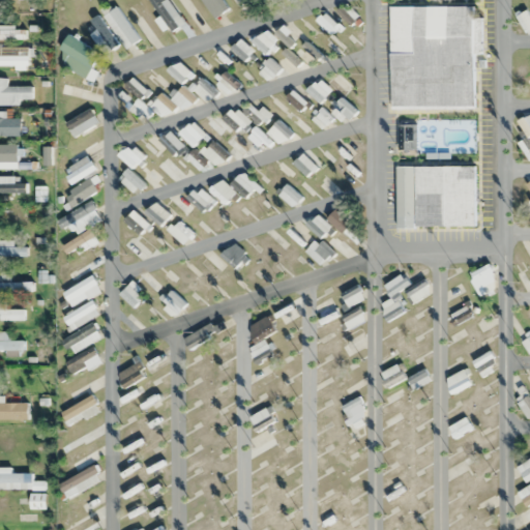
[(151,0),(170,32),(182,25),(168,0),(151,0)]
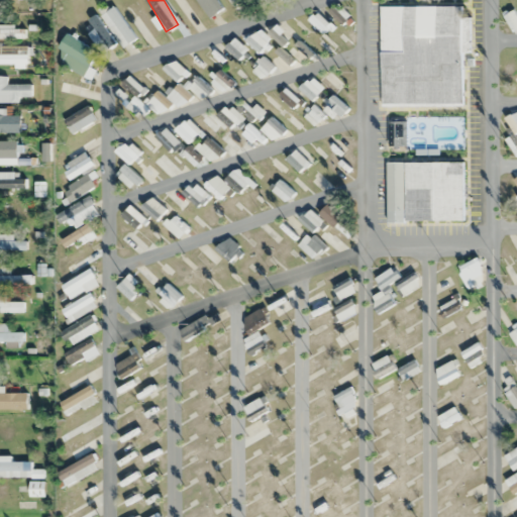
[(196,0),(209,18),(221,9),(214,0),(196,0)]
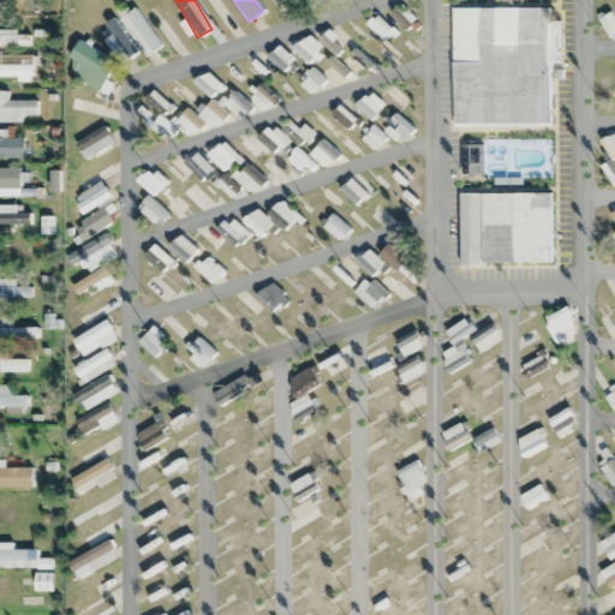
[(269,0),(278,11),(291,1),(288,0),(269,0)]
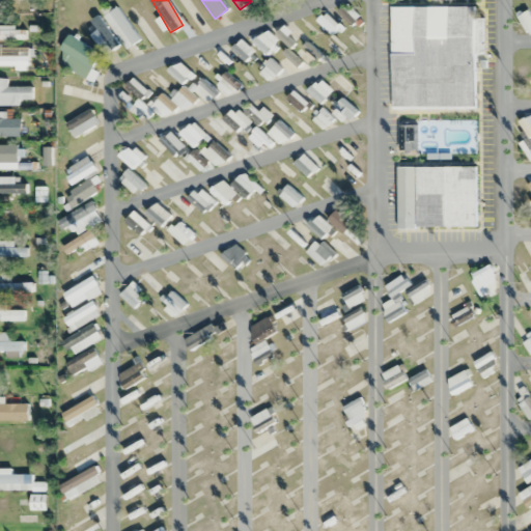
[(530,0),(521,0),(527,8),(530,5),(530,0)]
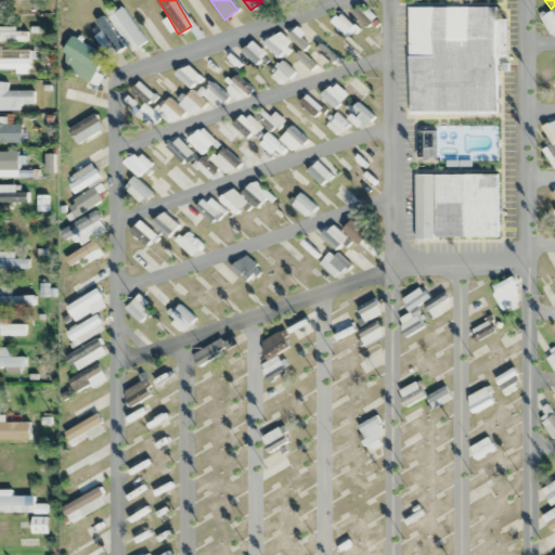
[(138,7),(160,38),(167,33),(144,2),(138,7)]
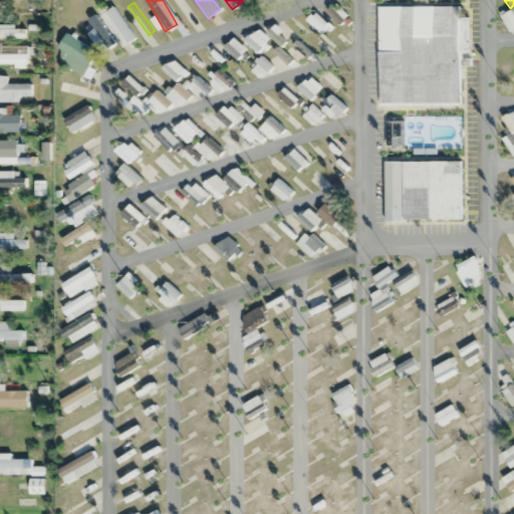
[(459,6),(378,6),(377,106),(459,107),(459,52),(467,52),(467,17),(459,17),(459,6)]
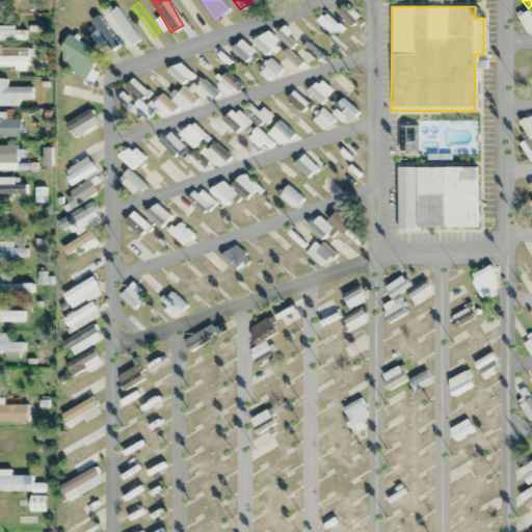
[(531,31),(531,16),(529,11),(519,17),(528,34),(531,31)]
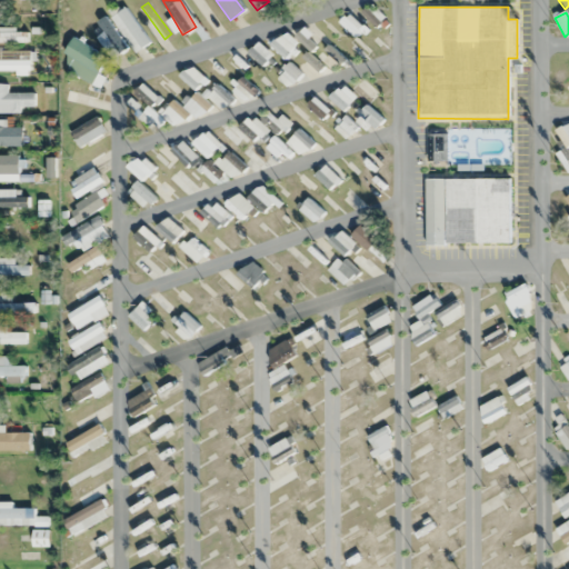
[(341,21),(358,37),(365,29),(347,13),(341,21)]
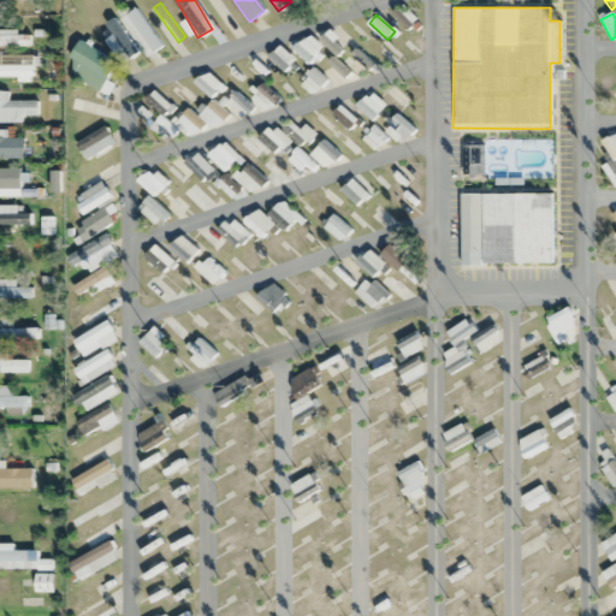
[(104,39),(123,64),(137,52),(112,19),(104,25),(111,34),(104,39)]
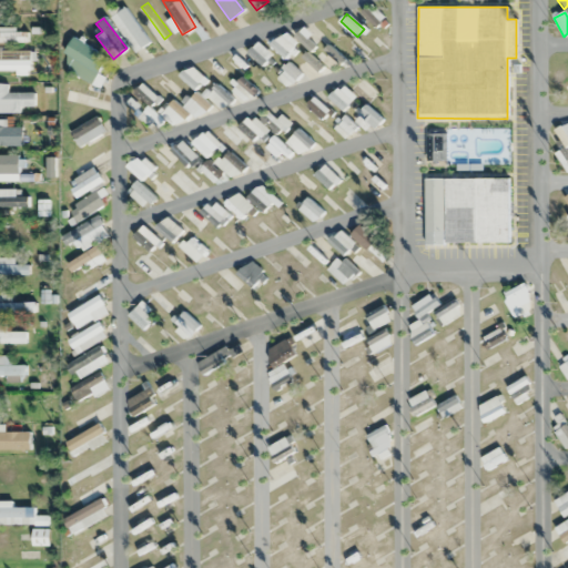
[(335,41),(340,34),(325,24),(321,31),(335,41)]
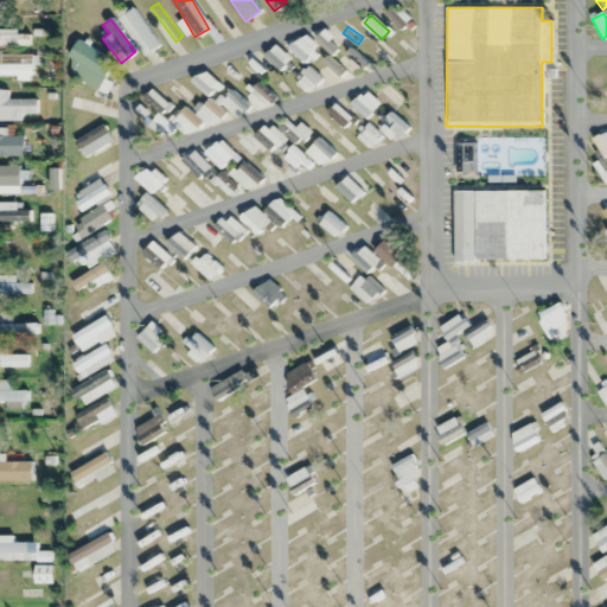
[(0,44),(29,45),(29,32),(0,31),(0,44)]
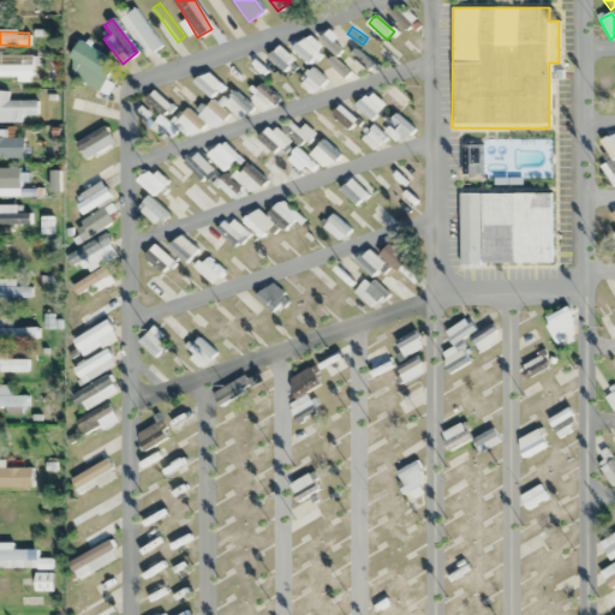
[(311,64),(321,54),(302,39),(293,48),(311,64)]
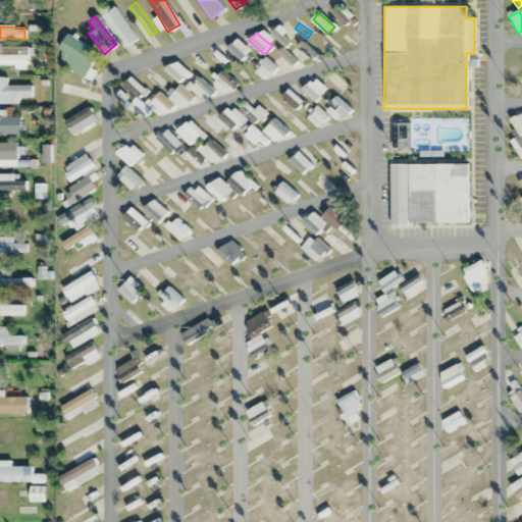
[(96,58),(67,37),(59,49),(75,61),(70,67),(83,76),(96,58)]
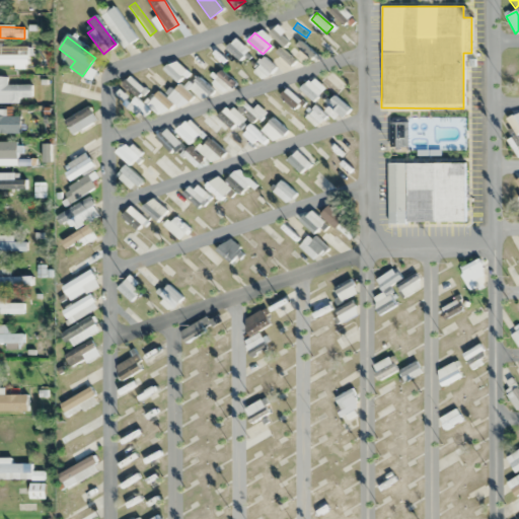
[(247,51),(235,39),(226,48),(237,60),(247,51)]
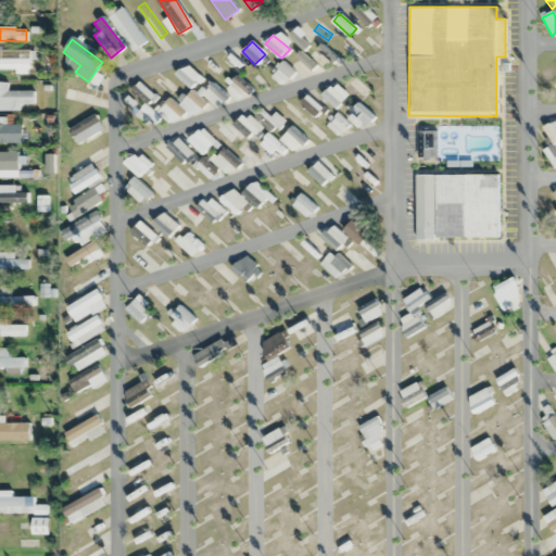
[(338,58),(325,45),(317,53),(330,66),(338,58)]
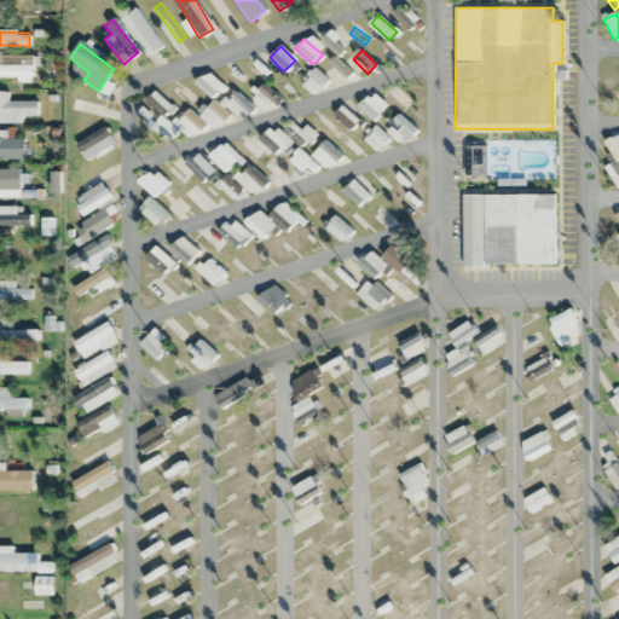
[(35,55),(0,55),(0,76),(35,77),(35,55)]
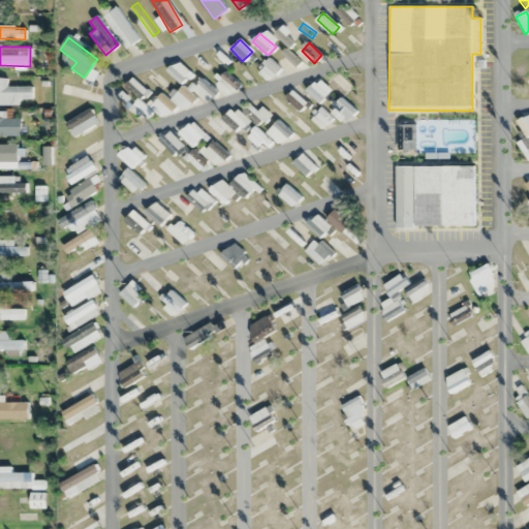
[(231,59),(219,47),(210,56),(222,68),(231,59)]
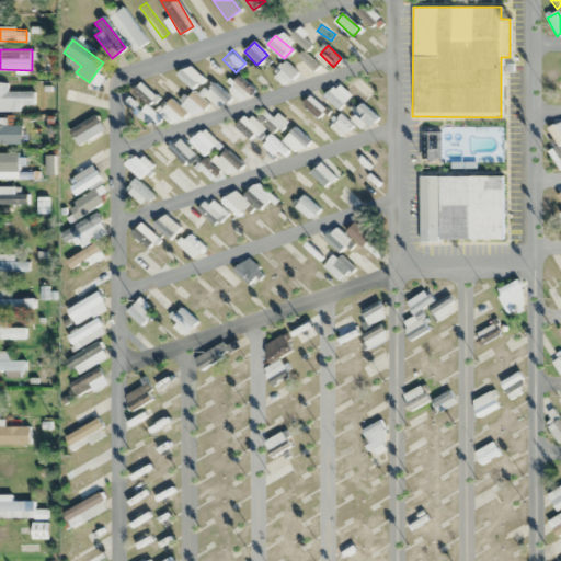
[(297,60),(302,77),(316,72),(310,56),(297,60)]
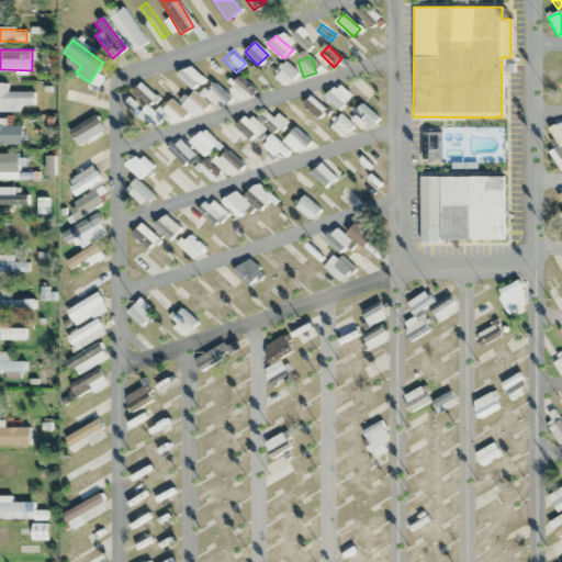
[(202,68),(215,81),(224,72),(210,59),(202,68)]
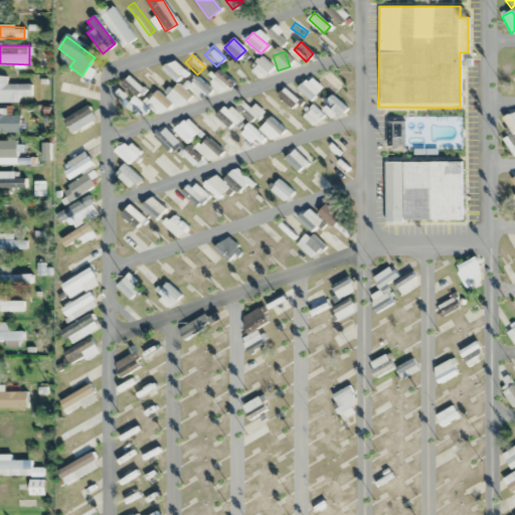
[(249,70),(261,80),(273,66),(262,56),(249,70)]
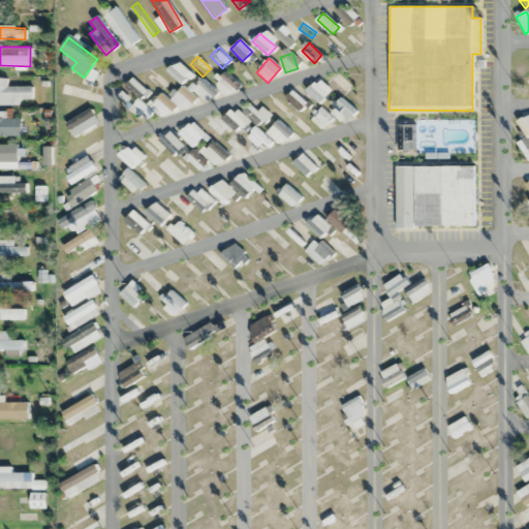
[(168,69),(182,83),(190,74),(178,61),(168,69)]
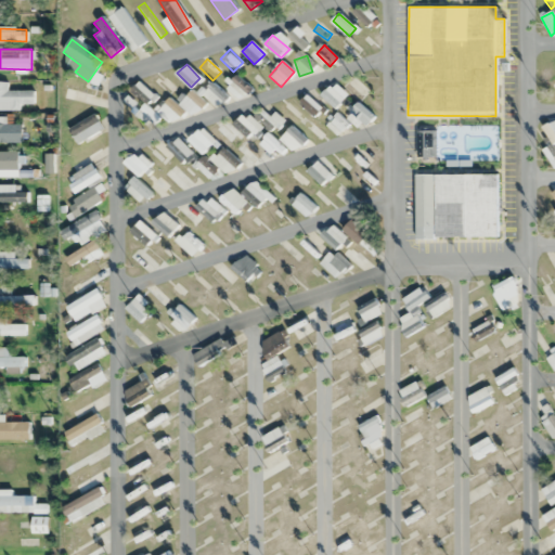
[(369,92),(352,76),(341,86),(358,102),(369,92)]
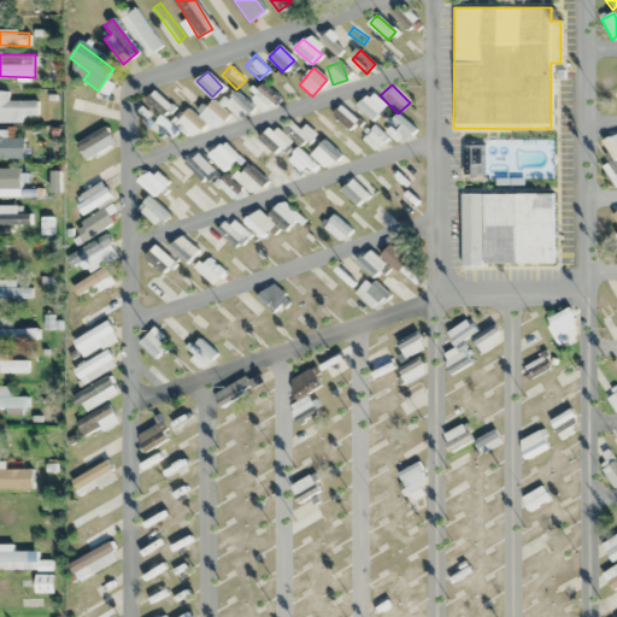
[(254,95),(274,106),(280,98),(259,86),(254,95)]
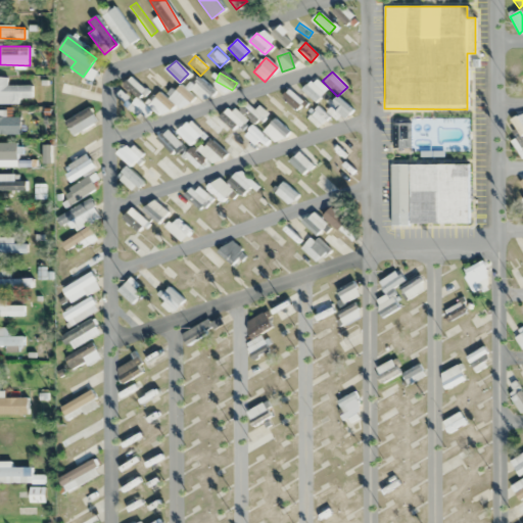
[(0,75),(0,103),(19,103),(19,98),(32,97),(32,85),(6,85),(6,76),(0,75)]
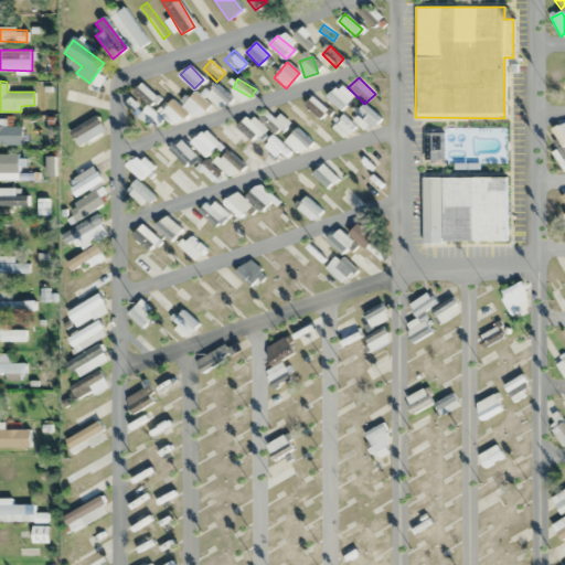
[(92,106),(96,89),(63,81),(59,98),(92,106)]
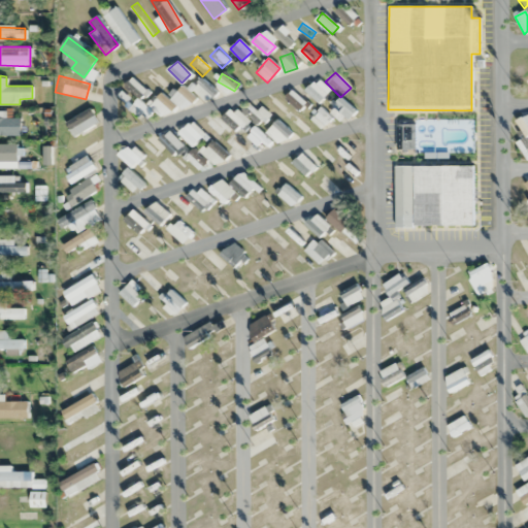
[(325,95),(314,83),(306,90),(318,101),(325,95)]
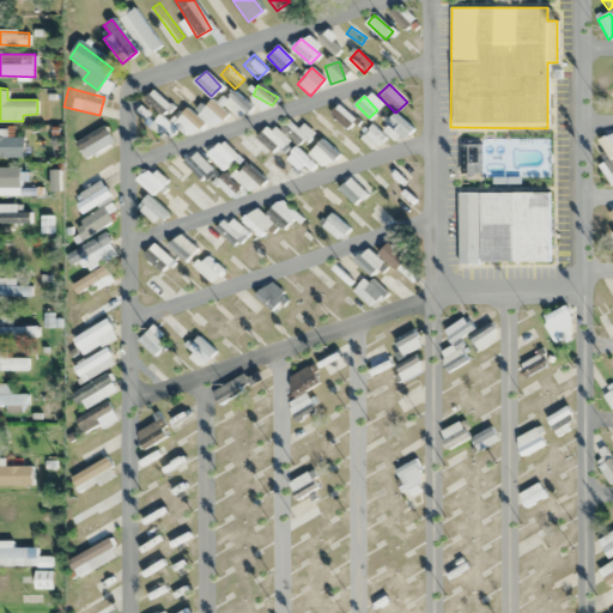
[(211,103),(199,114),(211,128),(223,117),(211,103)]
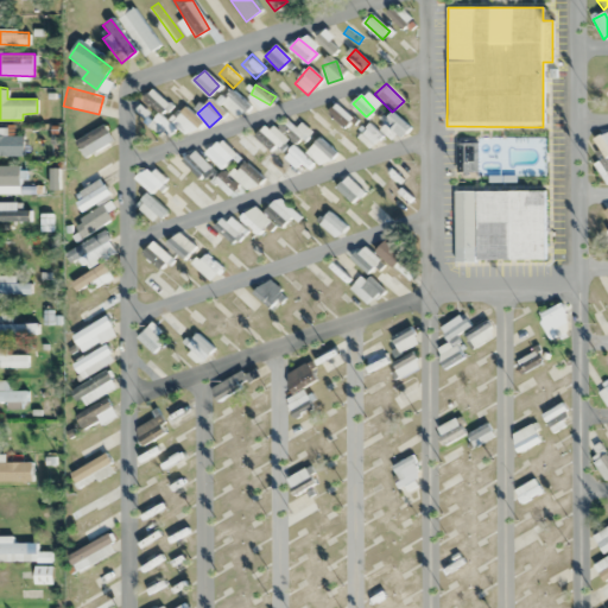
[(327,113),(344,127),(352,118),(335,103),(327,113)]
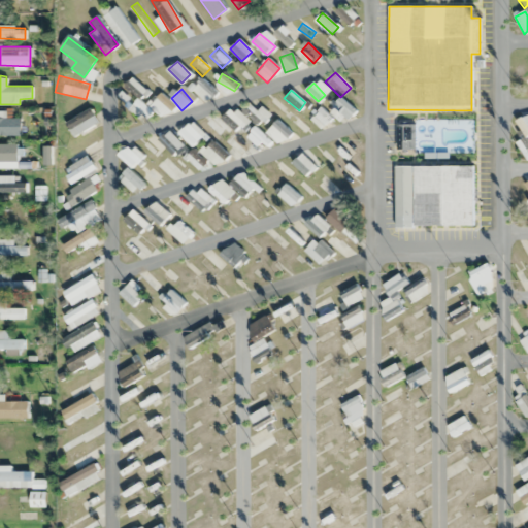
[(170,112),(160,96),(151,102),(161,118),(170,112)]
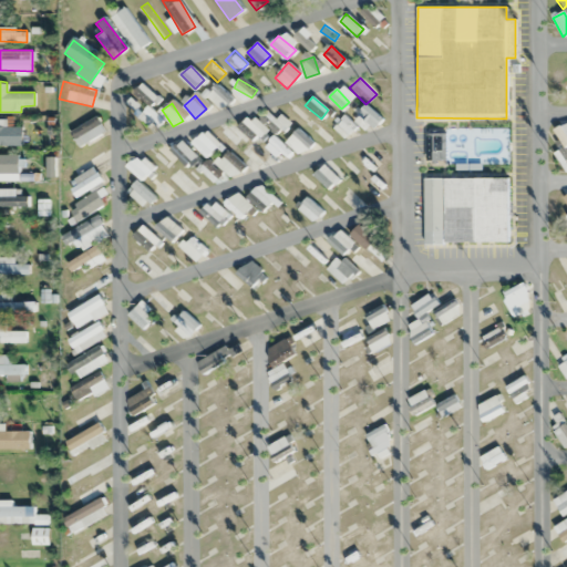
[(354,119),(368,132),(378,123),(364,109),(354,119)]
